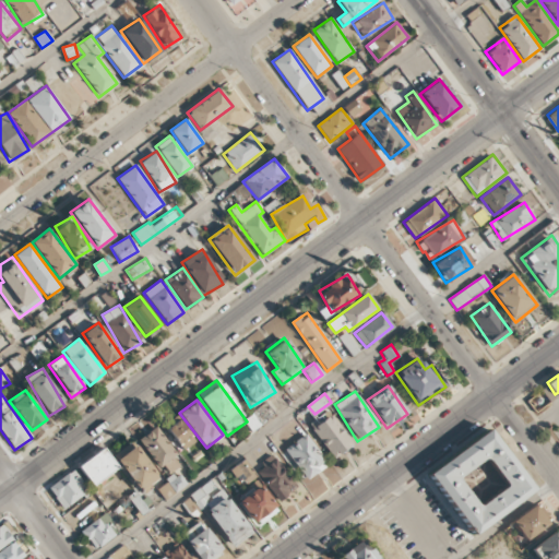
[(244,420),(251,431),(274,414),(266,403),(244,420)]
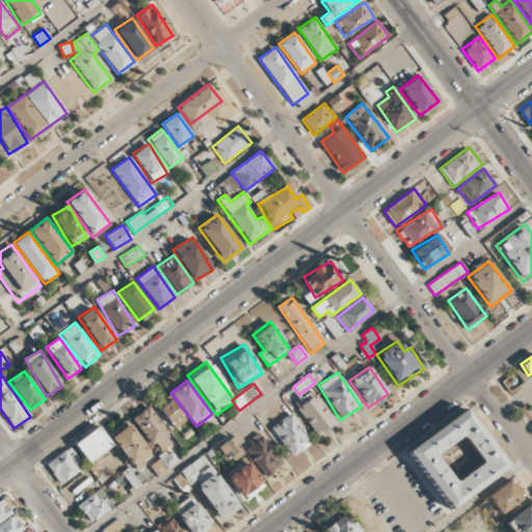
[(317,436),(336,424),(315,394),(296,407),(317,436)]
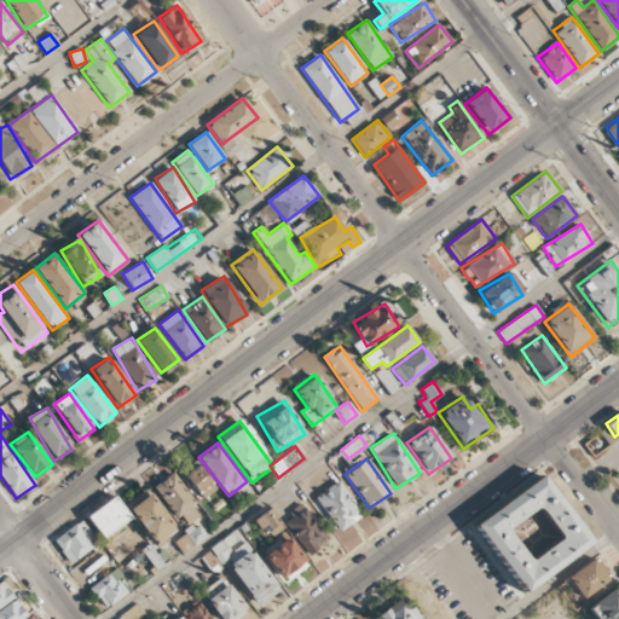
[(202,499),(215,489),(198,464),(185,474),(202,499)]
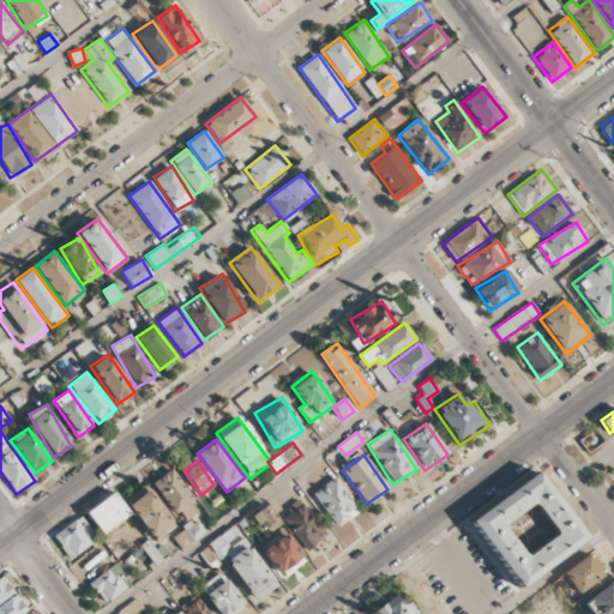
[(182,523),(197,512),(190,503),(194,499),(170,468),(152,482),(182,523)]
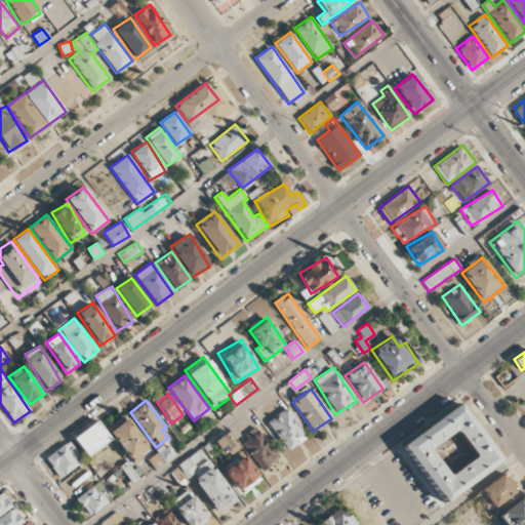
[(458,403),(500,458),(443,502),(402,446),(458,403)]
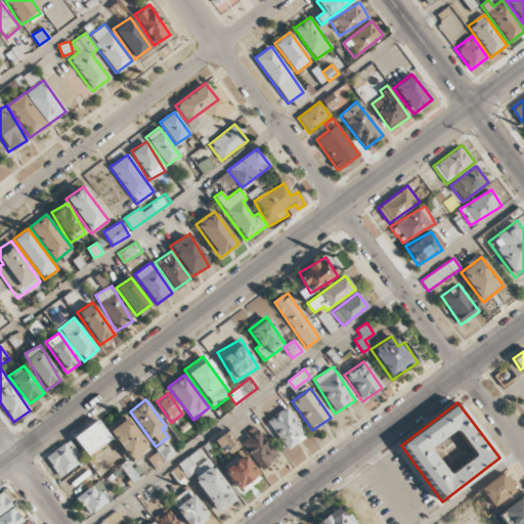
[(266,422),(289,450),(308,435),(286,406),(266,422)]
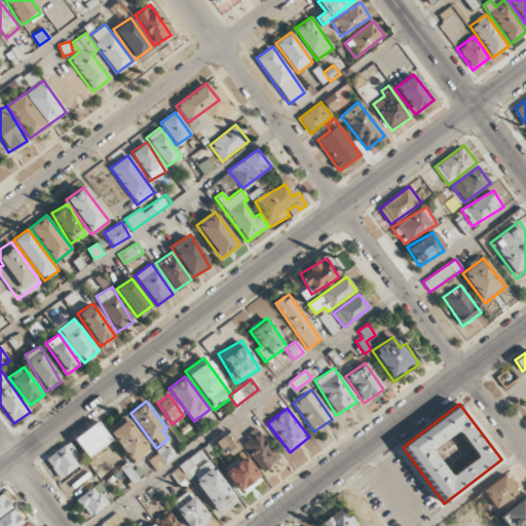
[(132,462),(149,450),(127,418),(109,430),(132,462)]
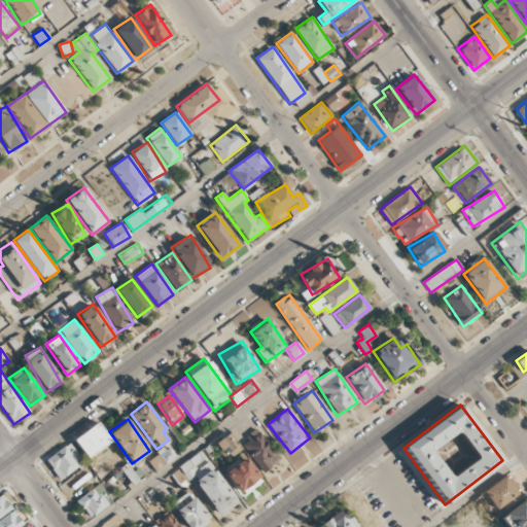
[(110,443),(99,423),(73,437),(85,457),(110,443)]
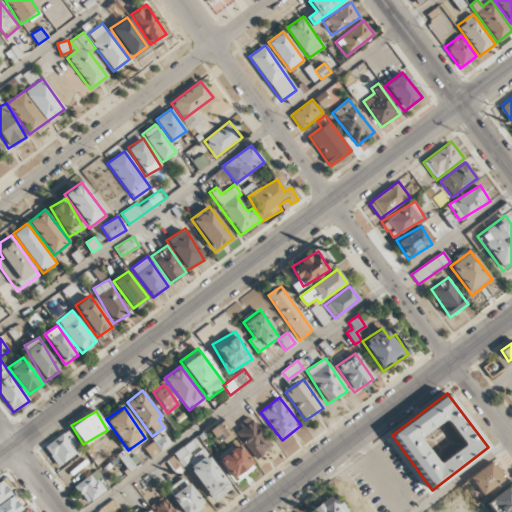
[(271,448),(252,418),(235,428),(253,459),(271,448)]
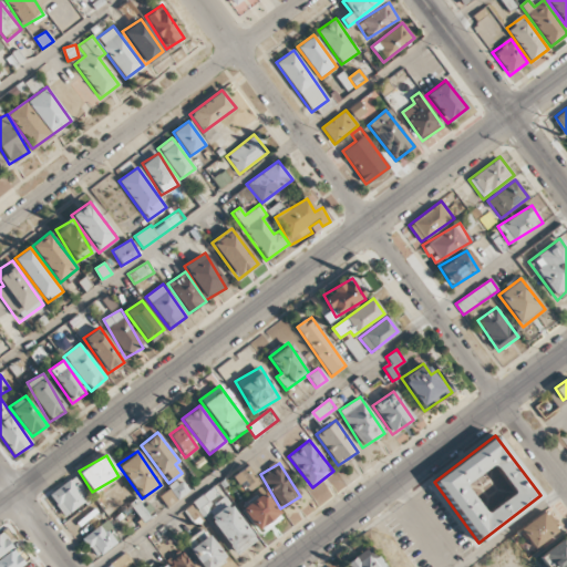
[(259,483),(247,466),(233,477),(245,493),(259,483)]
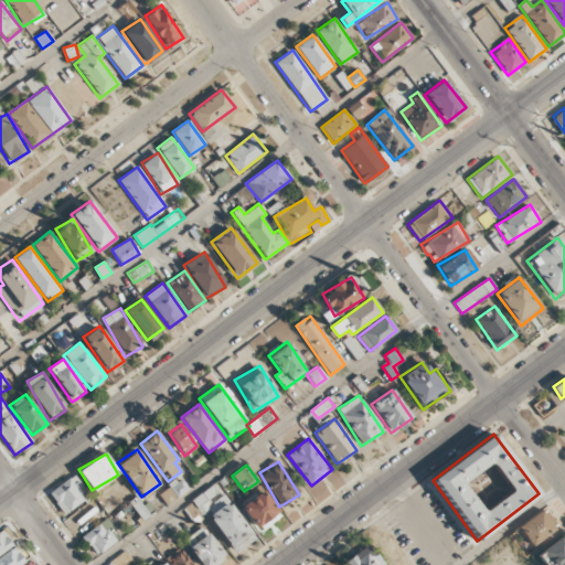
[(49,491),(63,514),(89,498),(75,475),(49,491)]
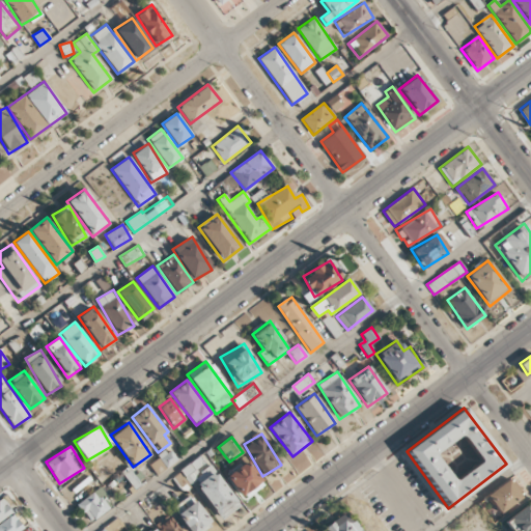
[(176,458),(169,449),(151,464),(160,473),(176,458)]
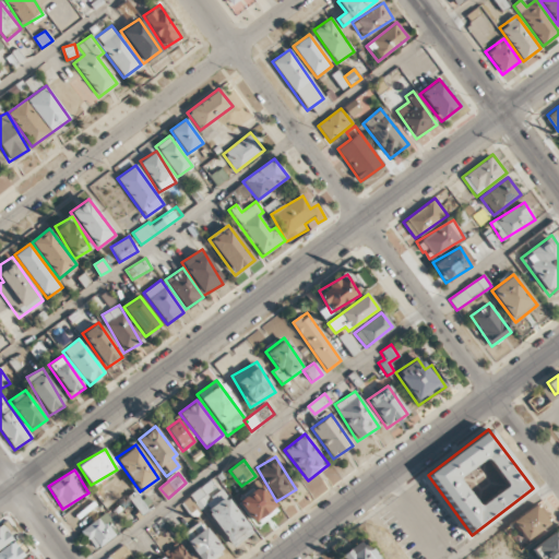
[(254,525),(277,510),(261,486),(238,500),(254,525)]
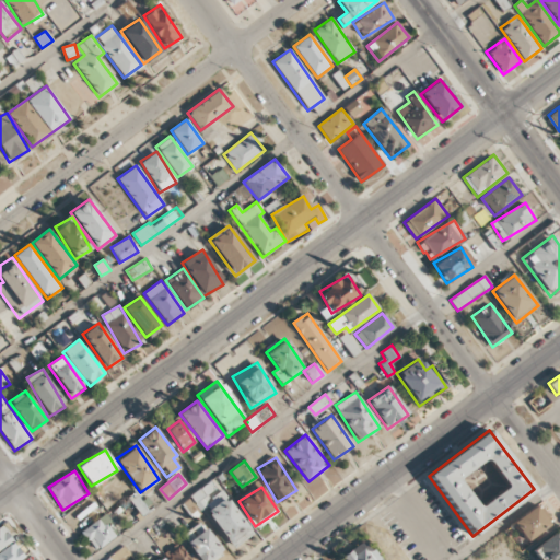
[(254,533),(221,491),(207,502),(211,508),(206,512),(234,548),(254,533)]
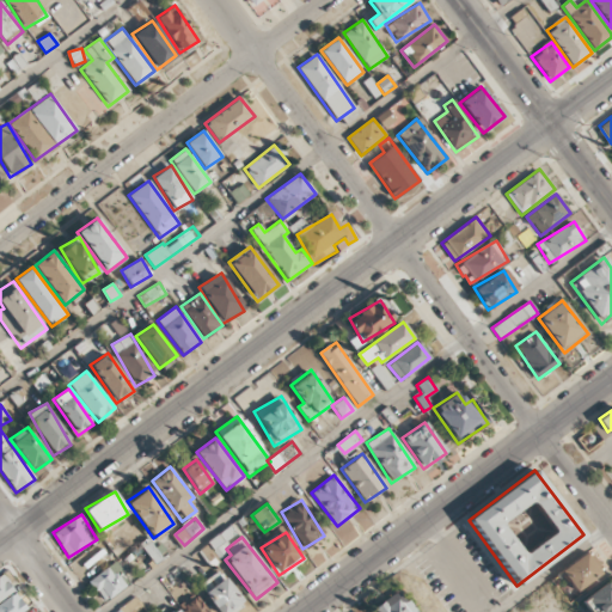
[(140,544),(154,564),(163,558),(147,538),(140,544)]
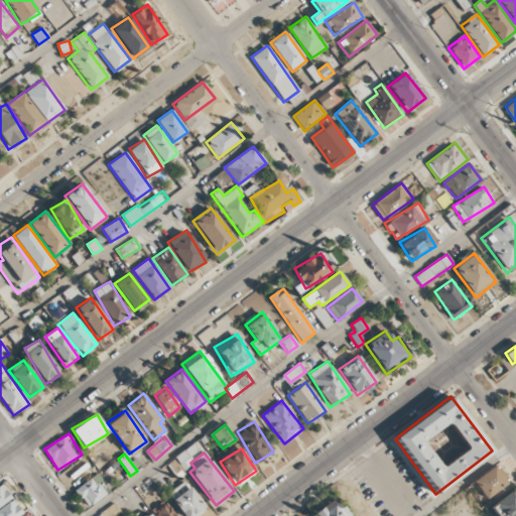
[(494,467),(496,469),(499,468),(507,478),(504,480),(506,484),(486,500),(473,482),(494,467)]
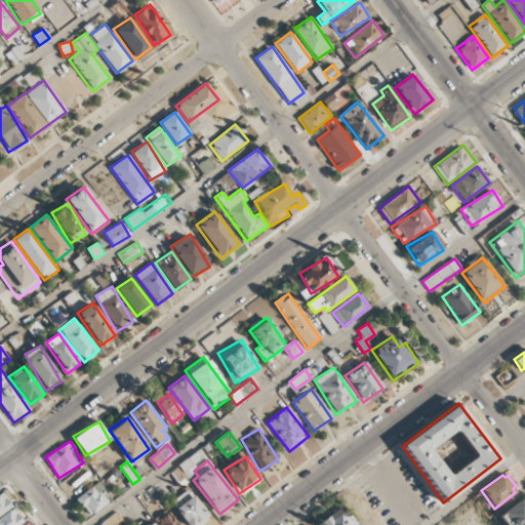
[(76,496),(87,516),(112,501),(101,482),(76,496)]
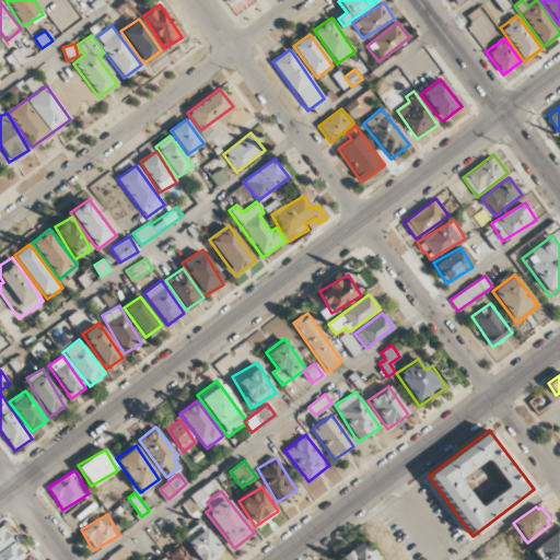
[(183,534),(198,559),(214,559),(222,556),(203,522),(183,534)]
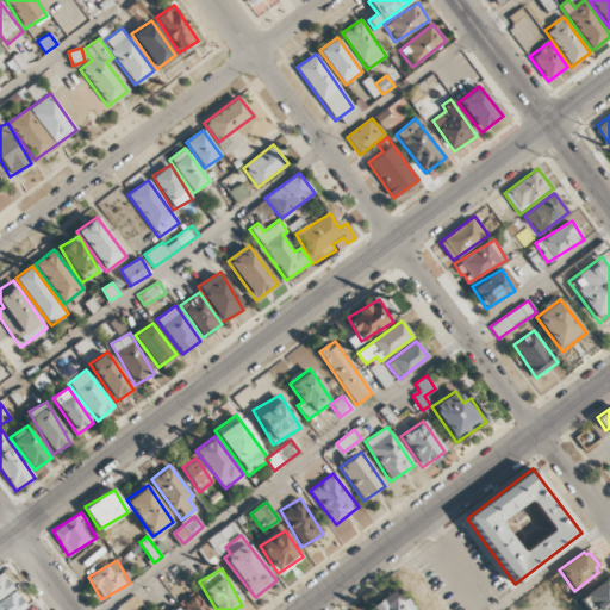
[(0,598),(14,590),(4,573),(0,574),(0,598)]
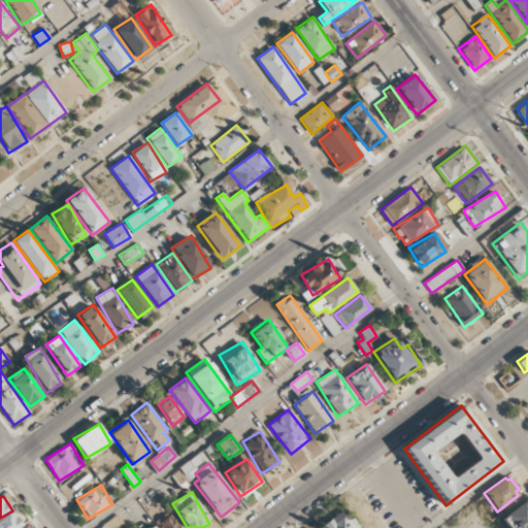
[(507,527),(527,527),(527,509),(523,503),(501,518),(507,527)]
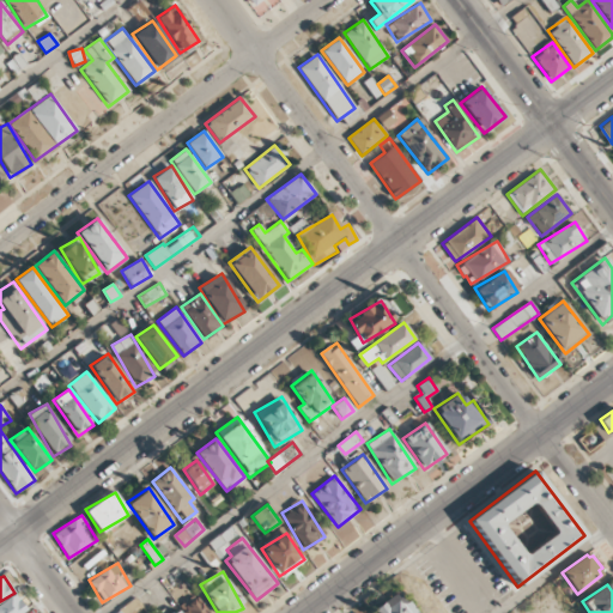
[(0,612),(20,612),(26,610),(14,593),(0,604),(0,612)]
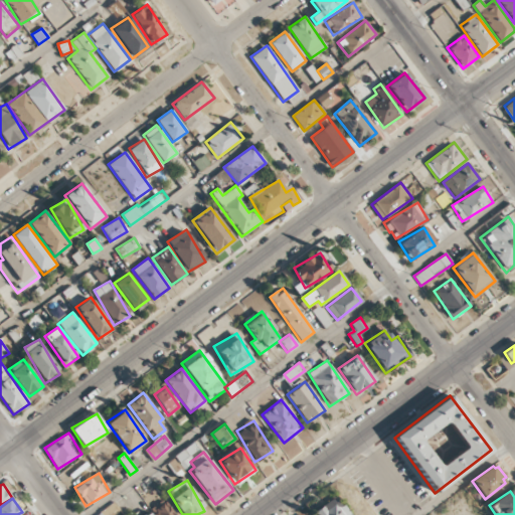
[(314,511),(316,514),(350,514),(343,505),(341,506),(335,498),(314,511)]
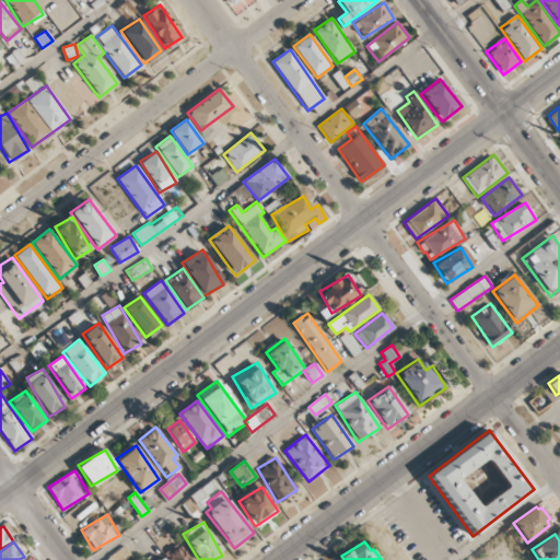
[(170,559),(189,559),(181,544),(166,552),(170,559)]
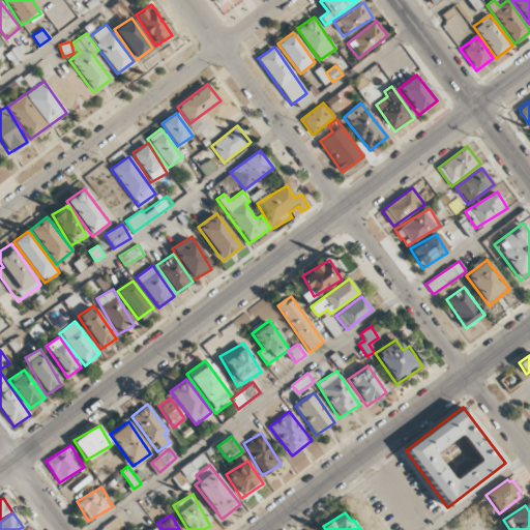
[(114,529),(122,524),(117,517),(105,526),(107,529),(114,529)]
